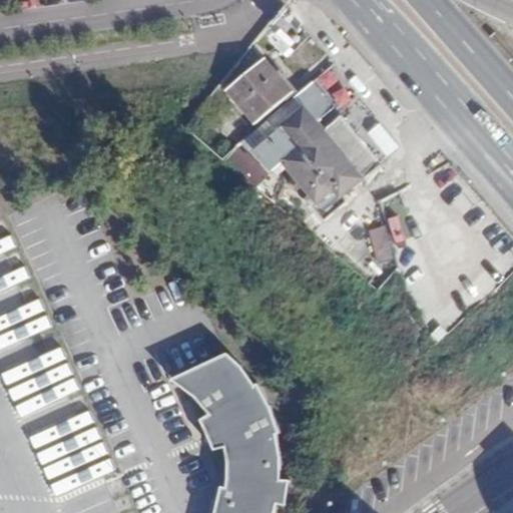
[(266,54),(229,83),(255,116),(292,86),(266,54)]
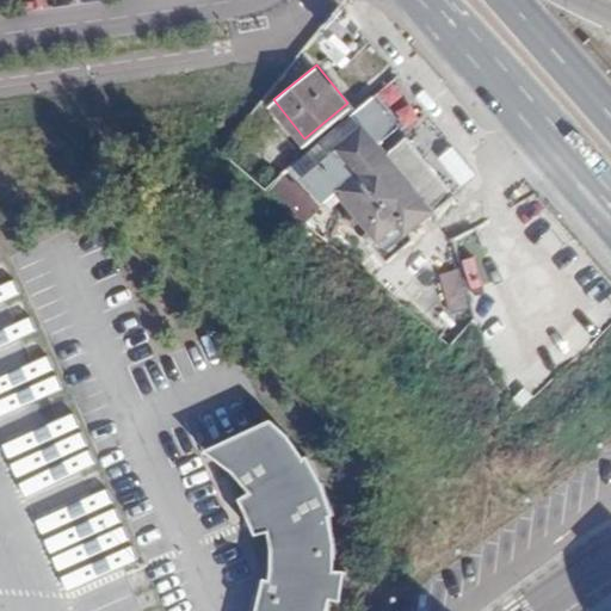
[(306,174),(326,202),(343,187),(371,223),(363,229),(386,258),(413,238),(407,229),(452,195),(407,137),(387,153),(353,110),(337,123),(347,139),(306,174)]
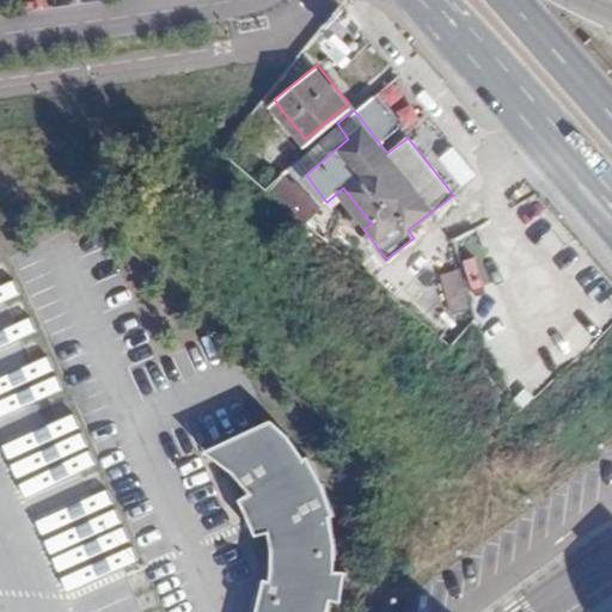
[(85,469),(8,262),(0,264),(0,444),(18,494),(85,469)]
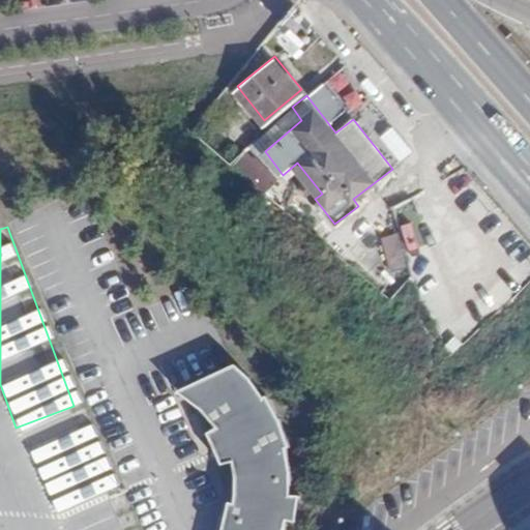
[(381,238),(391,273),(409,268),(400,233),(381,238)]
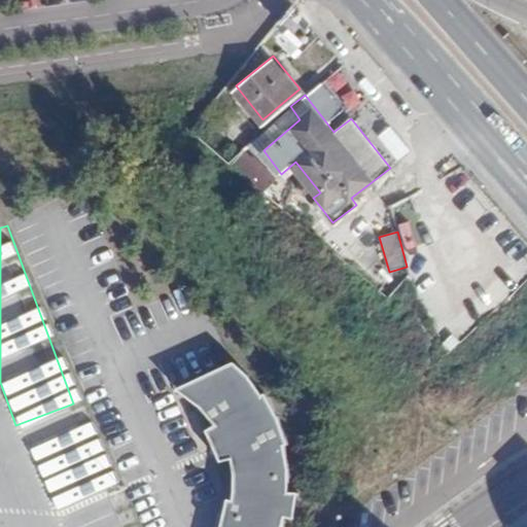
[(282,526),(285,518),(294,519),(294,491),(286,491),(289,467),(285,446),(289,445),(279,417),(267,393),(264,396),(248,375),(235,361),(178,390),(206,400),(226,421),(217,427),(220,458),(231,454),(235,467),(235,484),(234,500),(227,499),(221,526),(282,526)]
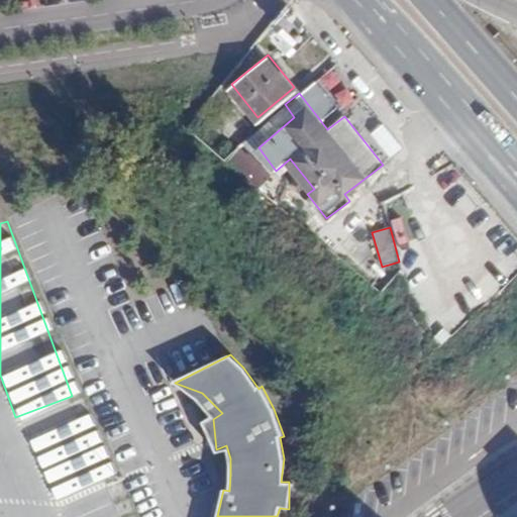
[(135,516),(123,484),(97,493),(99,498),(93,500),(99,514),(90,516),(135,516)]
